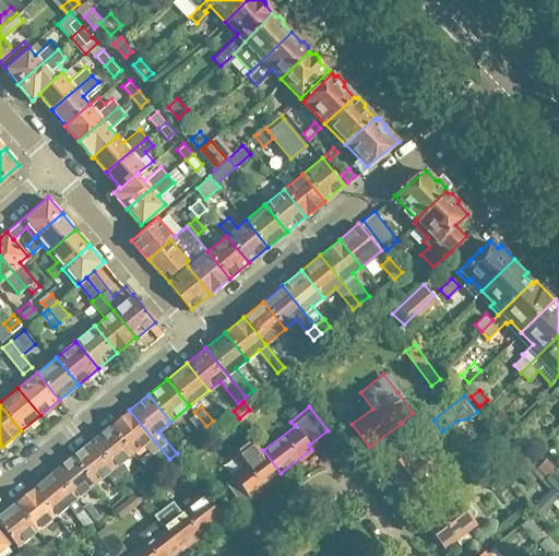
[(169,459),(129,410),(110,425),(132,452),(134,451),(135,452),(145,444),(147,447),(163,465),(169,459)]
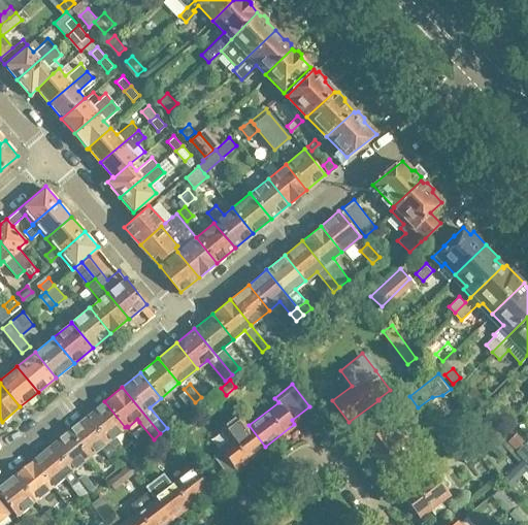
[(217,402),(226,395),(221,388),(211,396),(217,402)]
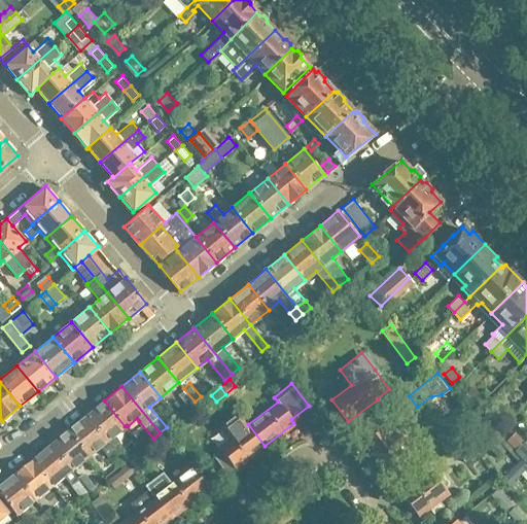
[(189,406),(195,402),(183,388),(178,392),(189,406)]
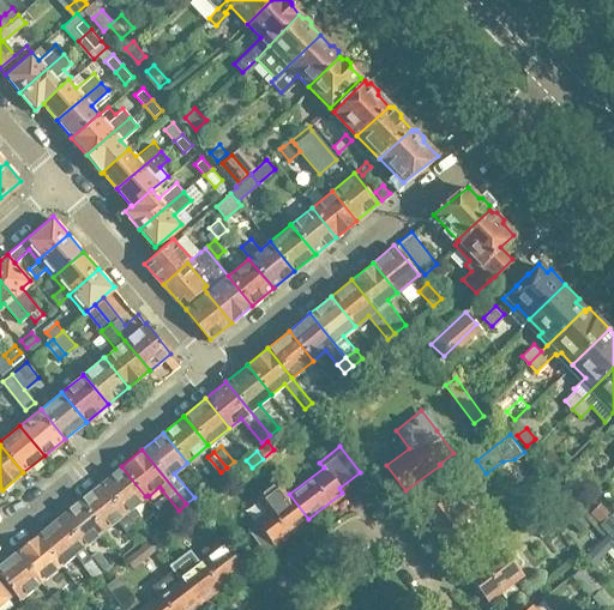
[(145,496),(121,466),(100,483),(125,513),(132,523),(140,517),(133,507),(145,496)]
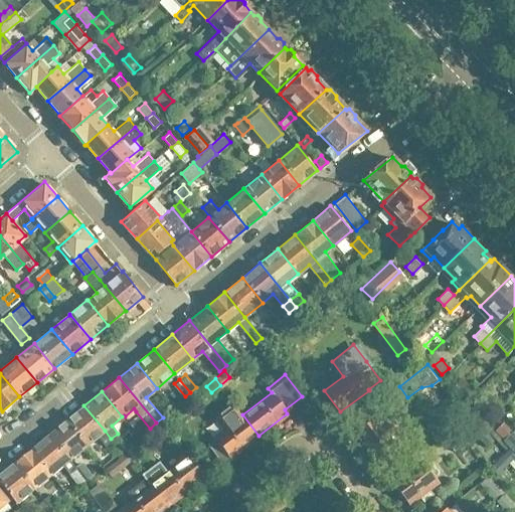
[(259,436),(242,414),(233,403),(214,417),(223,430),(206,443),(222,463),(259,436)]
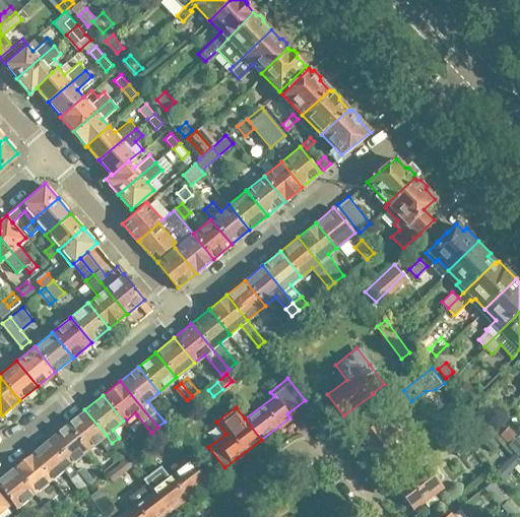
[(106,435),(84,409),(67,425),(87,449),(100,440),(106,435)]
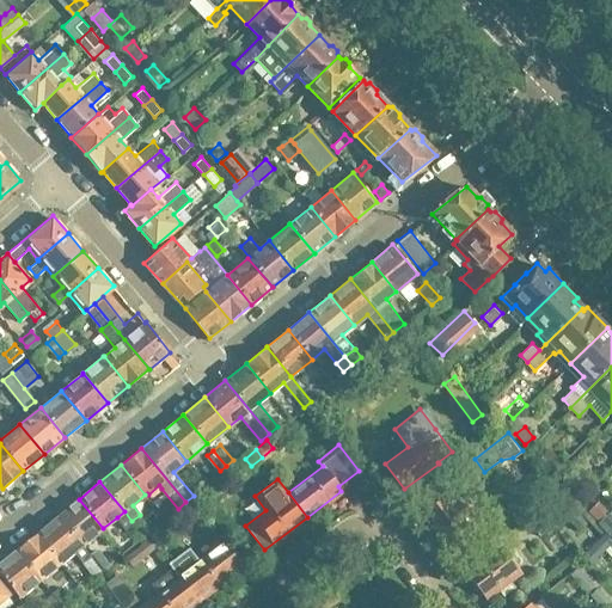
[(473,530),(447,496),(423,514),(448,548),(473,530)]
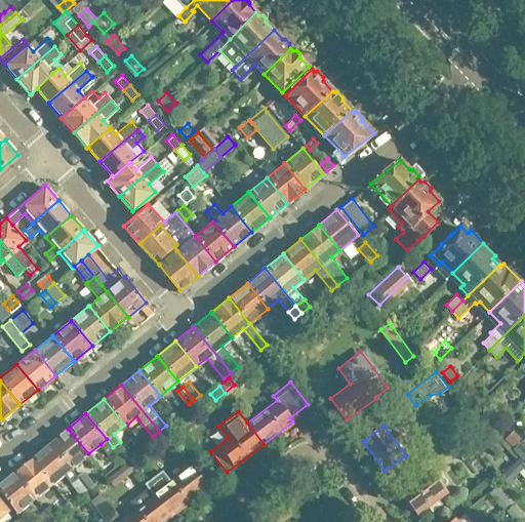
[(466,456),(486,440),(473,426),(453,442),(466,456)]
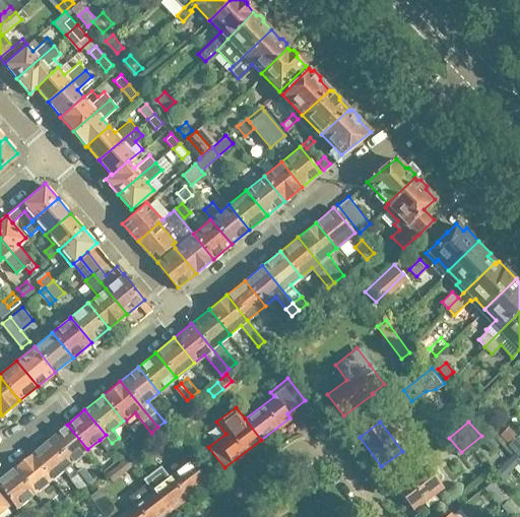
[(509,424),(500,433),(509,442),(518,433),(509,424)]
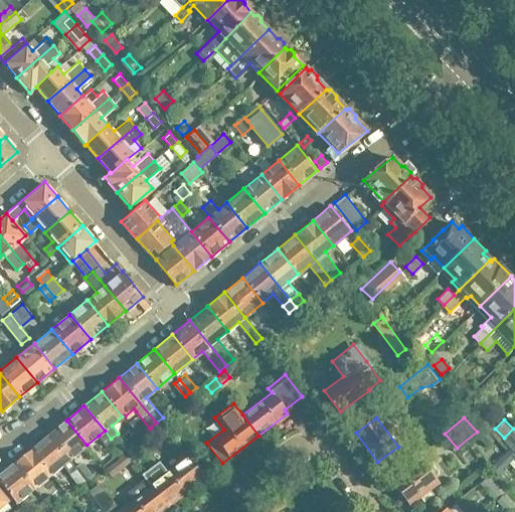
[(87,445),(66,420),(48,435),(69,460),(87,445)]
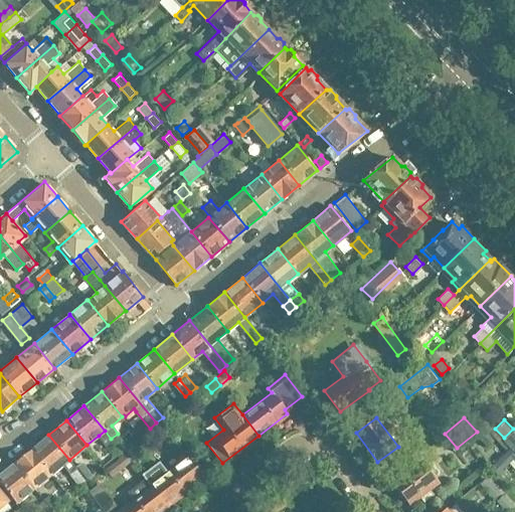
[(494,439),(486,430),(479,436),(487,445),(494,439)]
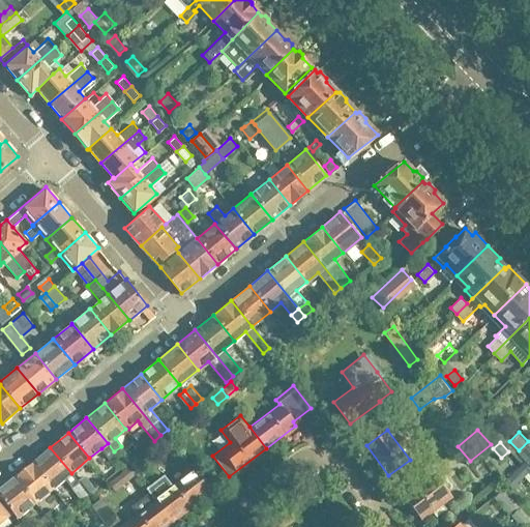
[(529,445),(528,443),(518,452),(529,465),(529,445)]
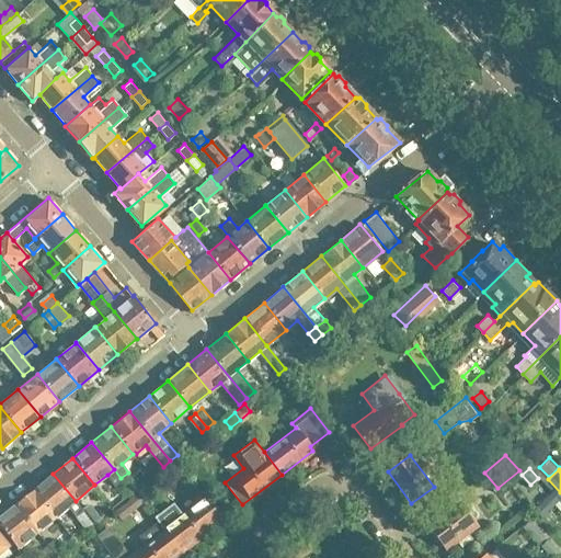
[(76,501),(53,474),(34,489),(56,516),(69,507),(77,516),(83,511),(81,508),(76,501)]
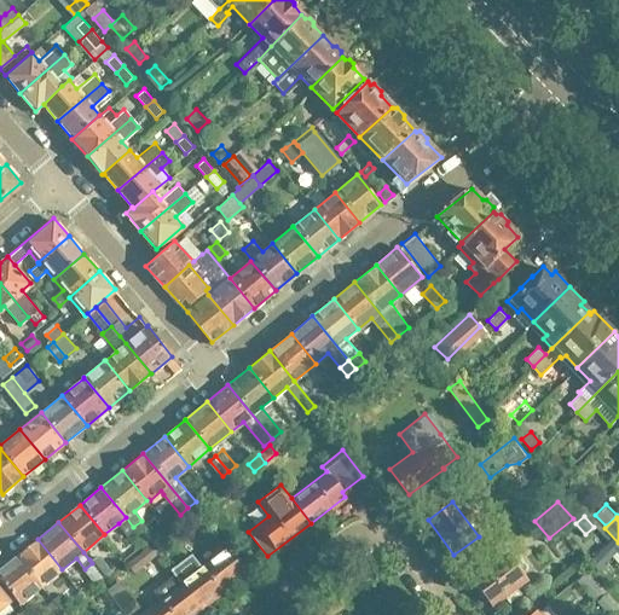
[(521,546),(533,537),(522,524),(510,534),(521,546)]
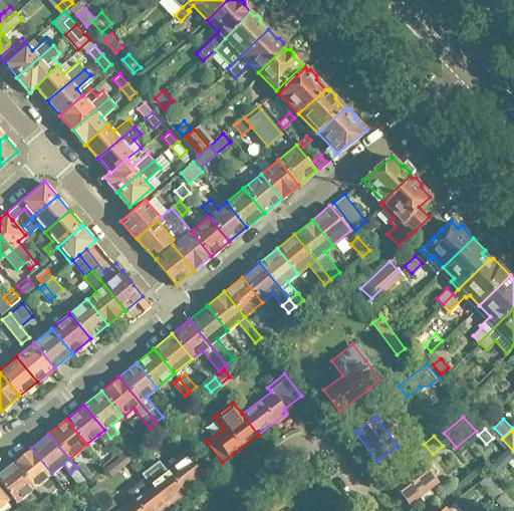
[(513,453),(508,447),(490,465),(497,471),(513,454),(513,453)]
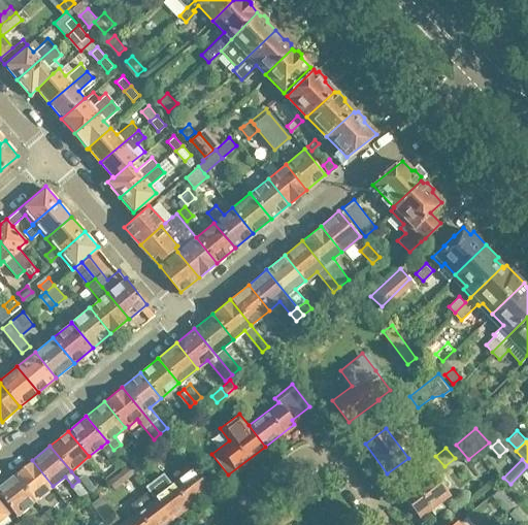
[(53,486),(32,460),(14,474),(35,500),(53,486)]
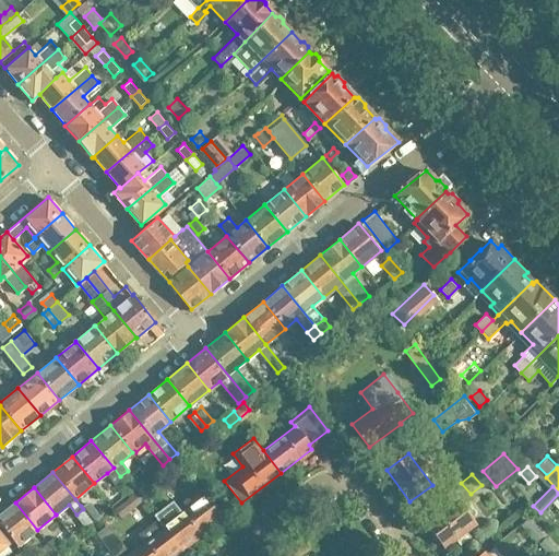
[(120,516),(140,500),(133,493),(114,508),(120,516)]
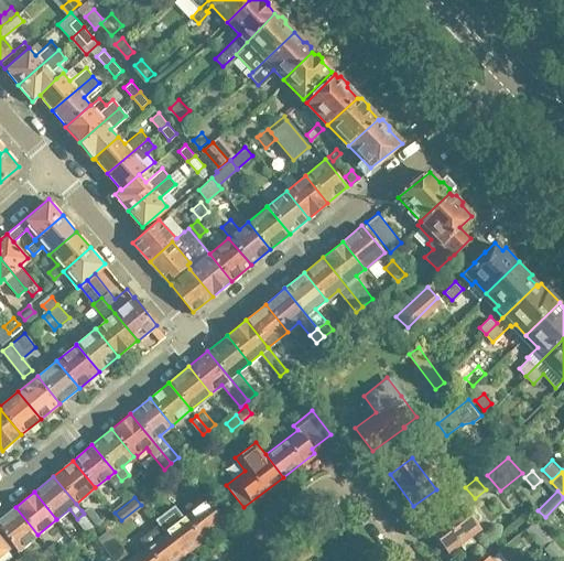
[(221,524),(204,502),(184,516),(175,504),(155,518),(160,524),(158,524),(181,554),(221,524)]
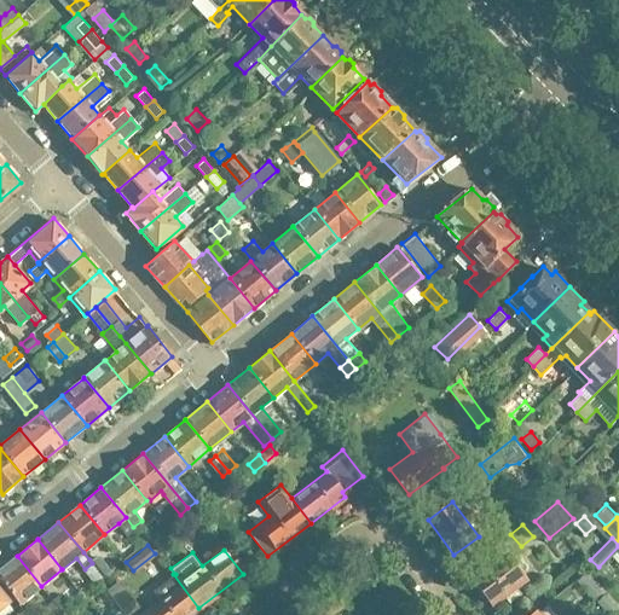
[(92,563),(102,574),(108,569),(96,553),(90,560),(92,563)]
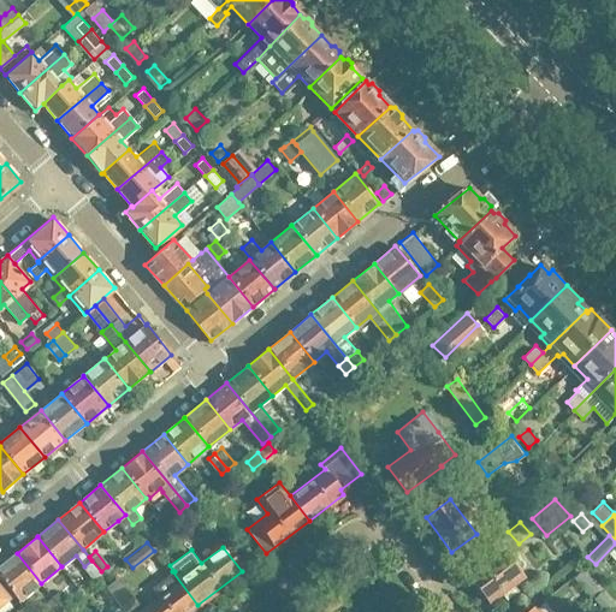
[(489,601),(523,576),(505,551),(471,577),(489,601)]
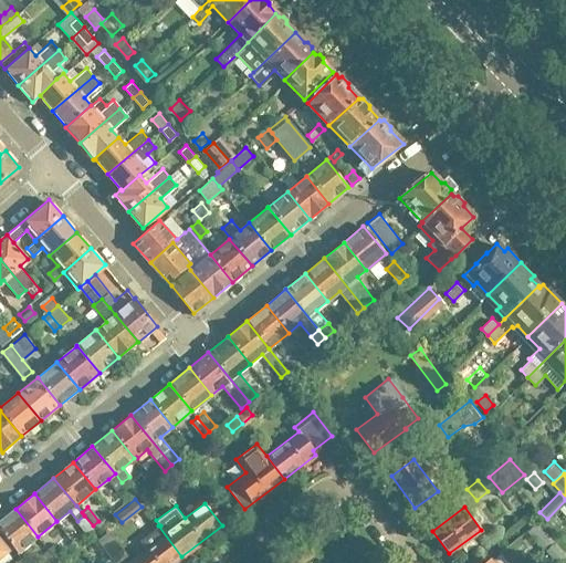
[(38,537),(16,509),(0,521),(0,531),(18,553),(38,537)]
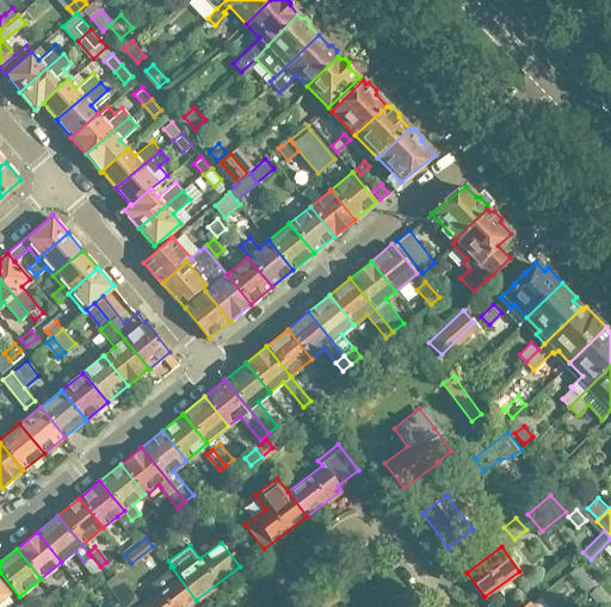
[(246,573),(238,580),(242,586),(251,580),(261,573),(251,557),(250,558),(245,563),(248,569),(245,571),(246,573)]
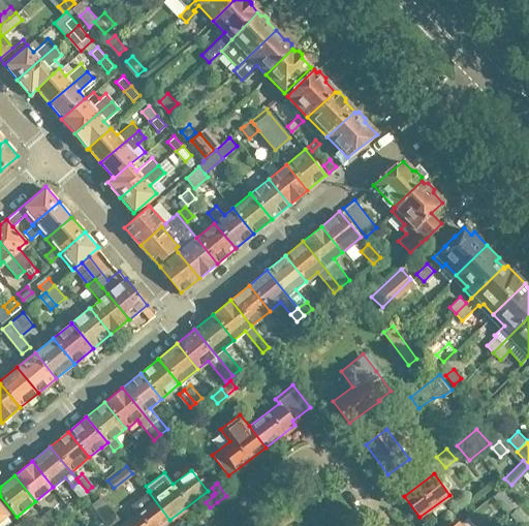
[(493,495),(507,511),(514,504),(499,489),(493,495)]
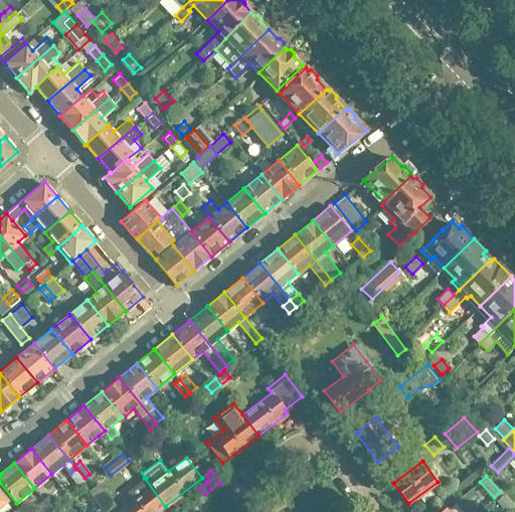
[(125,511),(157,511),(165,506),(144,478),(128,491),(133,498),(122,507),(125,511)]
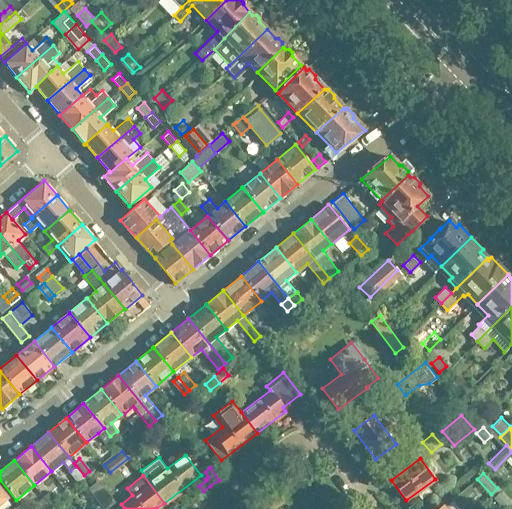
[(469,484),(452,499),(460,508),(477,493),(469,484)]
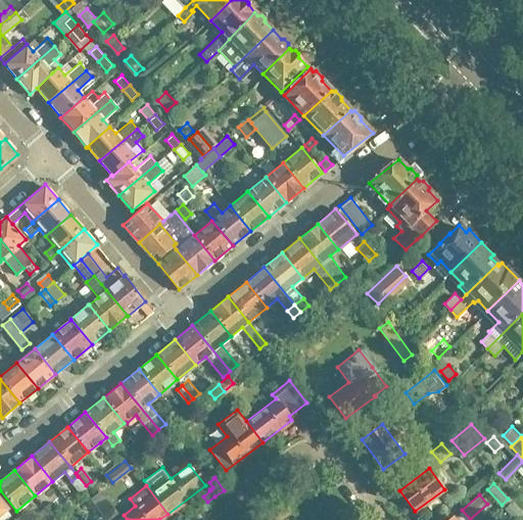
[(50,514),(57,509),(50,501),(44,506),(50,514)]
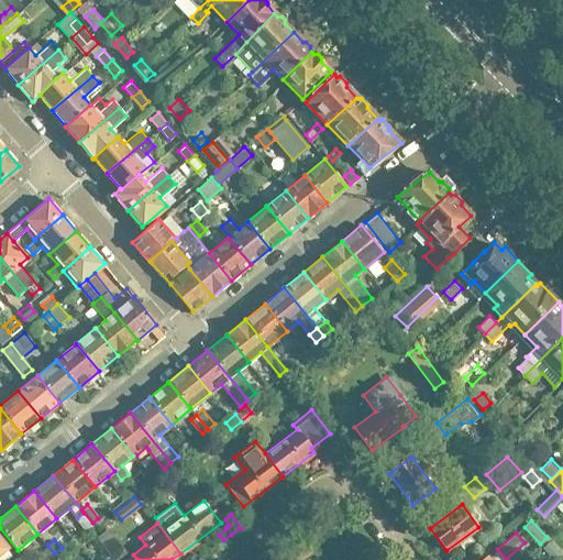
[(561,559),(562,558),(562,553),(550,539),(542,546),(556,559),(561,559)]
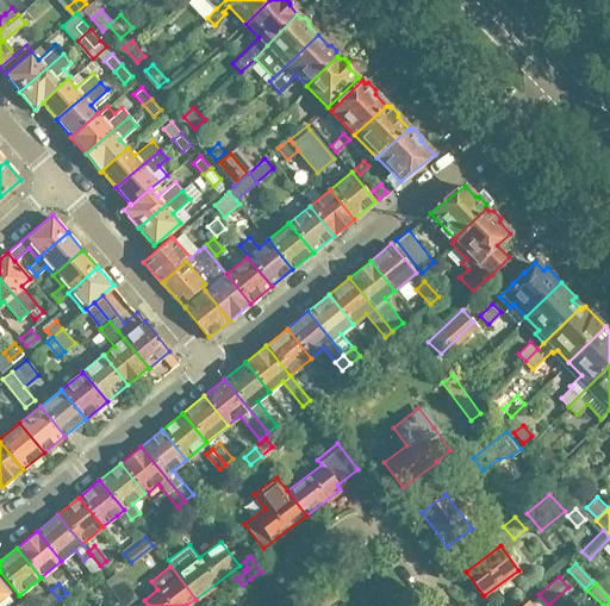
[(45,605),(49,605),(58,600),(50,589),(44,594),(44,604),(45,605)]
